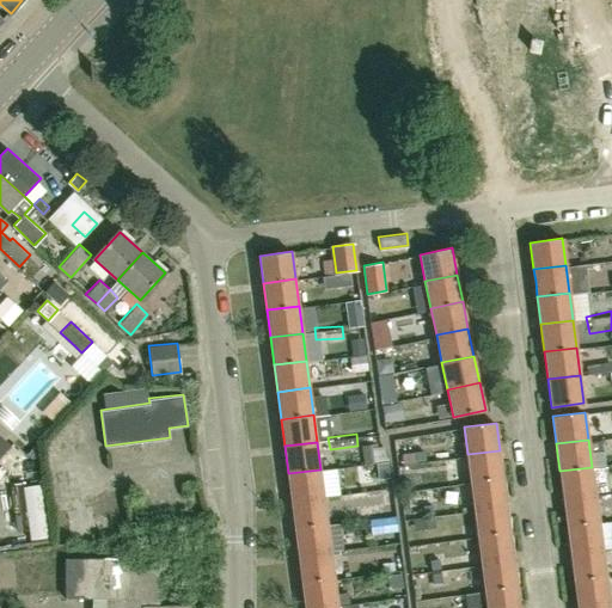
[(471,481),(503,477),(500,450),(467,454),(471,481)]
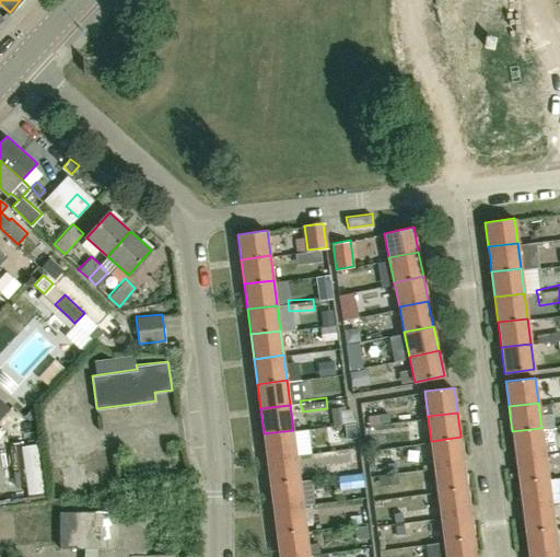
[(354,422),(345,424),(347,438),(357,437),(354,422)]
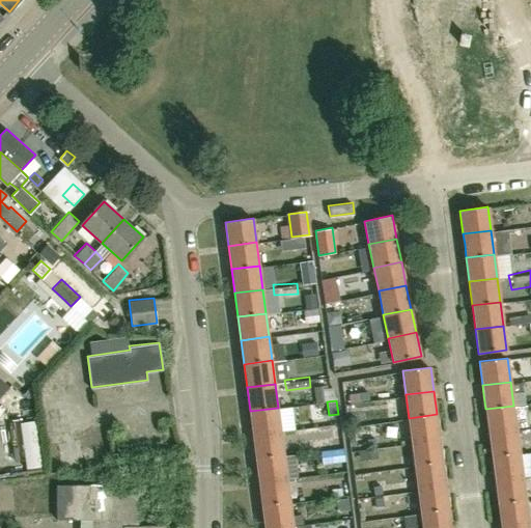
[(488,433),(516,428),(513,406),(485,409),(487,424),(488,433)]
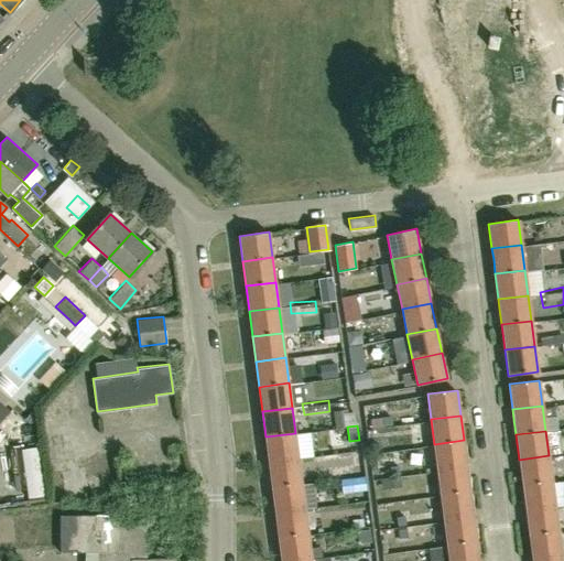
[(295,433),(266,437),(269,462),(297,457),(295,433)]
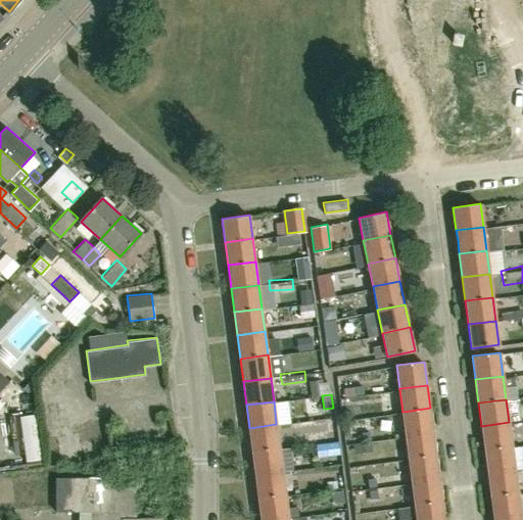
[(406,435),(433,431),(430,408),(402,412),(406,435)]
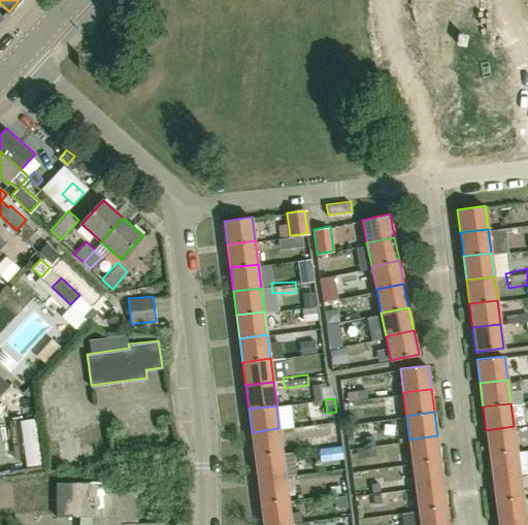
[(42,465),(40,421),(8,423),(10,467),(42,465)]
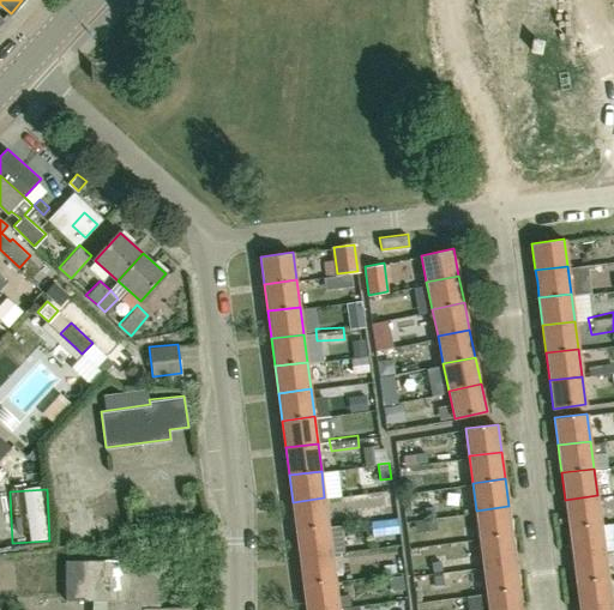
[(409,491),(411,518),(426,517),(422,490),(409,491)]
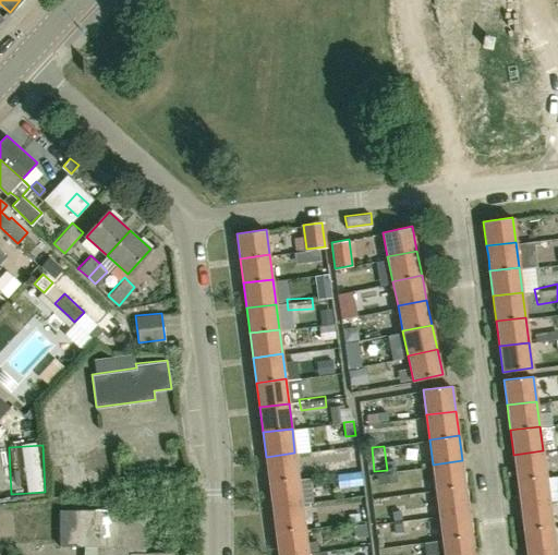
[(59,470),(71,468),(69,450),(56,453),(59,470)]
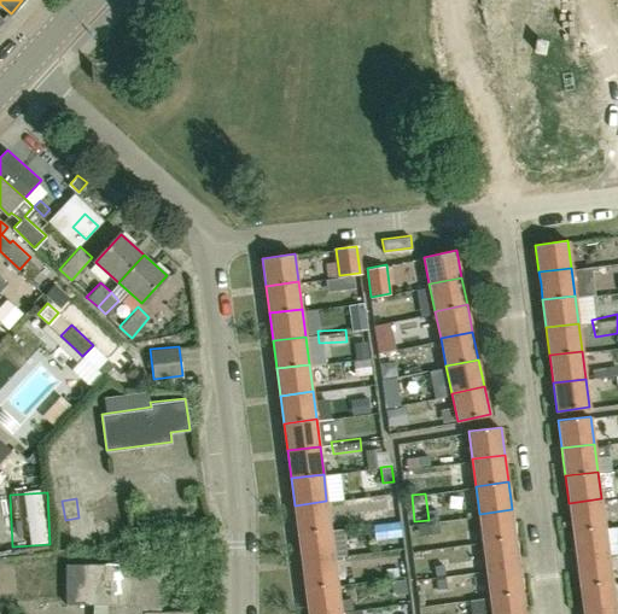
[(570,514),(572,531),(605,526),(601,498),(569,503),(570,514)]
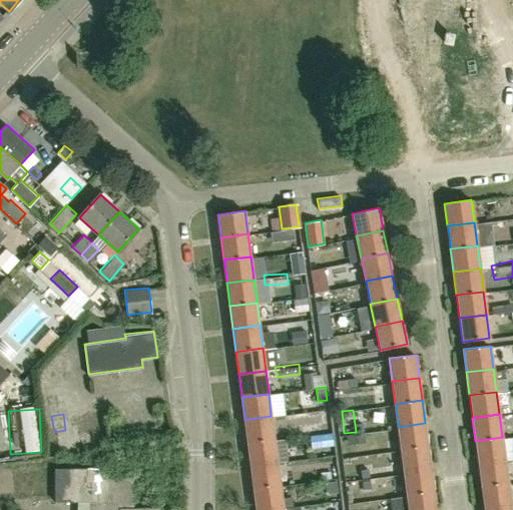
[(244,420),(246,443),(274,439),(271,416),(244,420)]
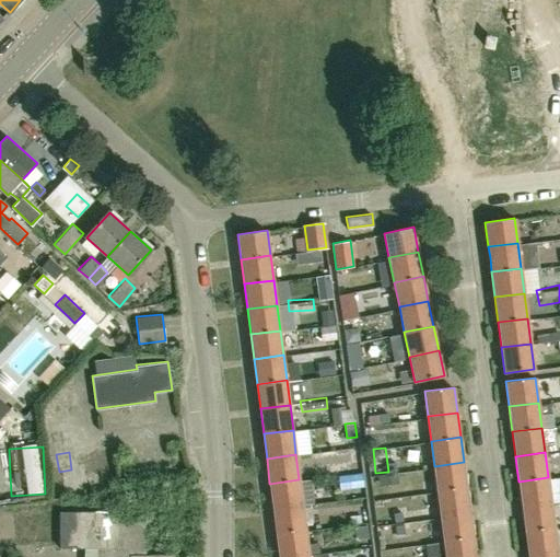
[(438,491),(466,487),(464,462),(434,466),(438,491)]
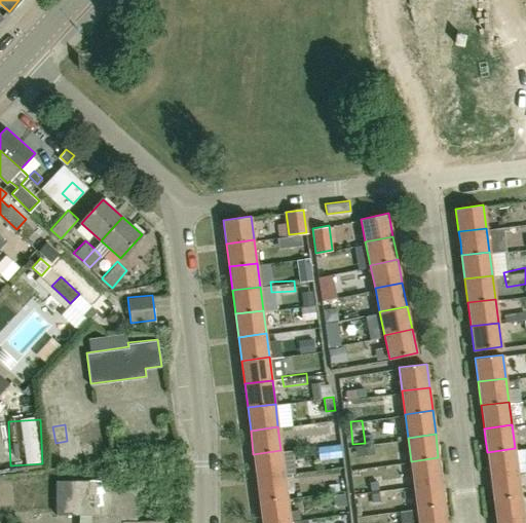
[(515,448),(487,452),(490,476),(518,472),(515,448)]
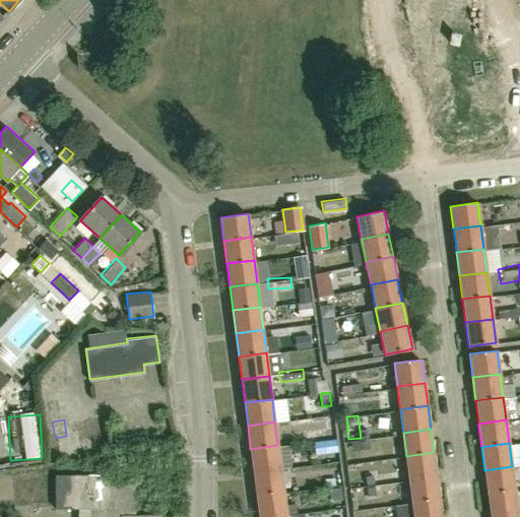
[(280,468),(277,445),(250,449),(253,471),(280,468)]
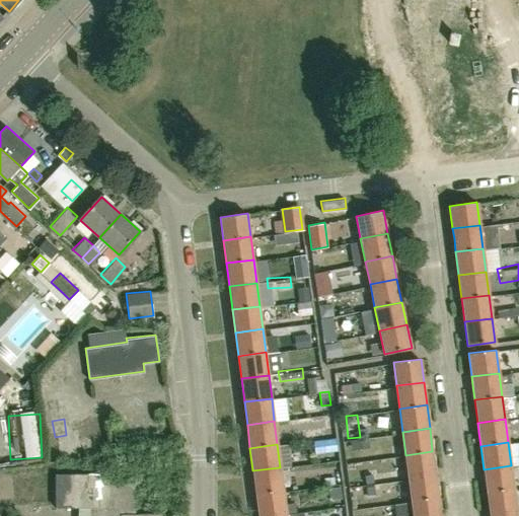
[(432,451),(405,455),(408,478),(435,474),(432,451)]
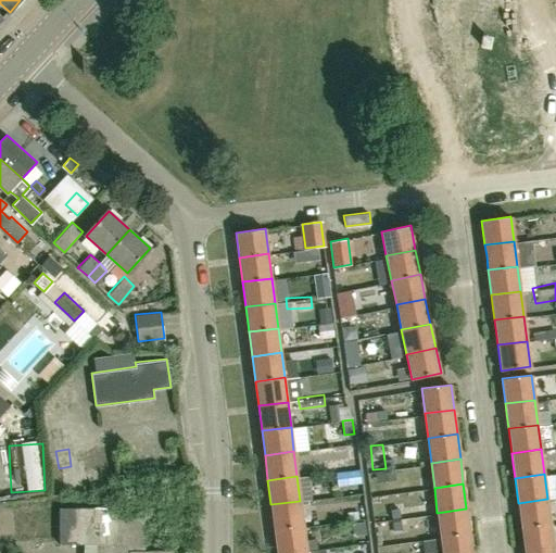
[(335,495),(310,497),(310,505),(335,503),(335,495)]
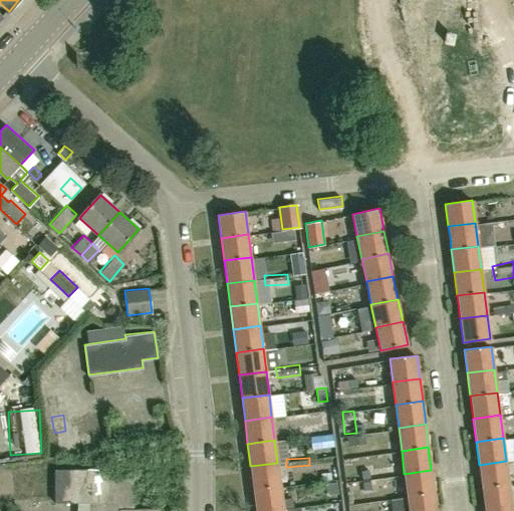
[(506,461),(479,465),(482,487),(509,484),(506,461)]
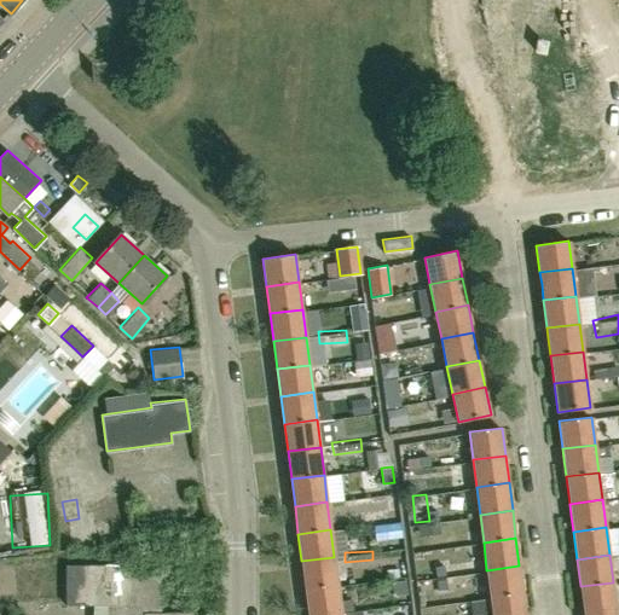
[(337,585),(334,557),(301,561),(305,589),(337,585)]
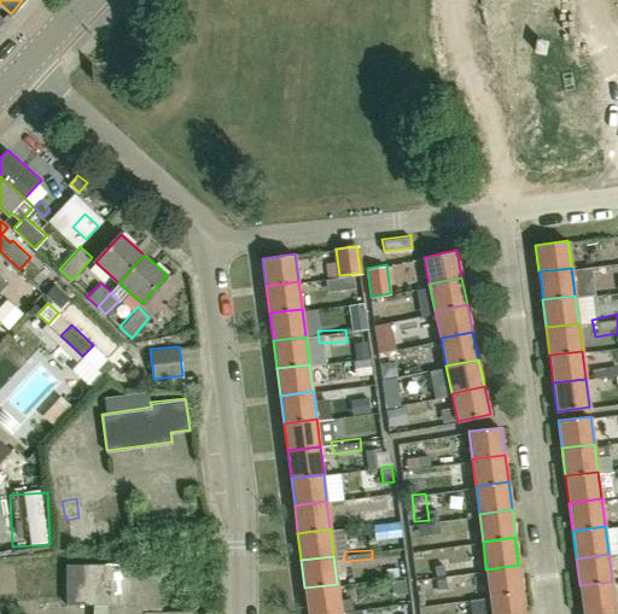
[(193,613),(193,612),(159,612),(159,576),(116,577),(116,563),(66,565),(66,603),(93,603),(93,613),(193,613)]
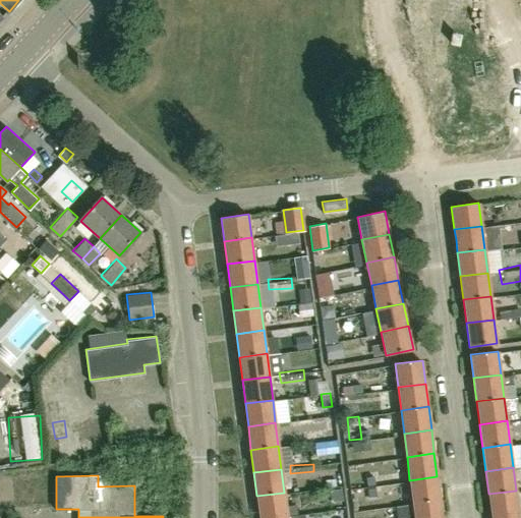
[(412,503),(440,500),(437,476),(409,480),(412,503)]
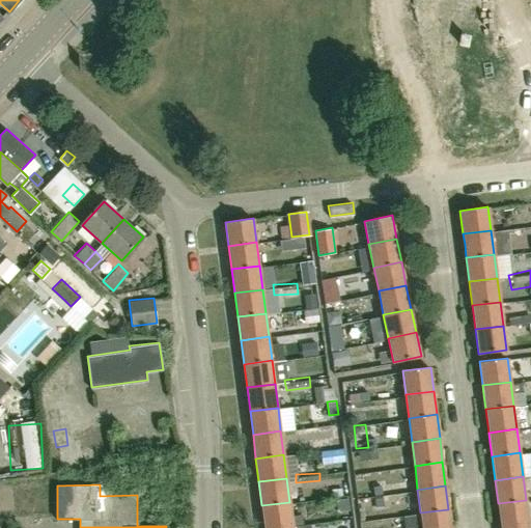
[(501,527),(529,524),(526,500),(498,503),(500,519),(501,527)]
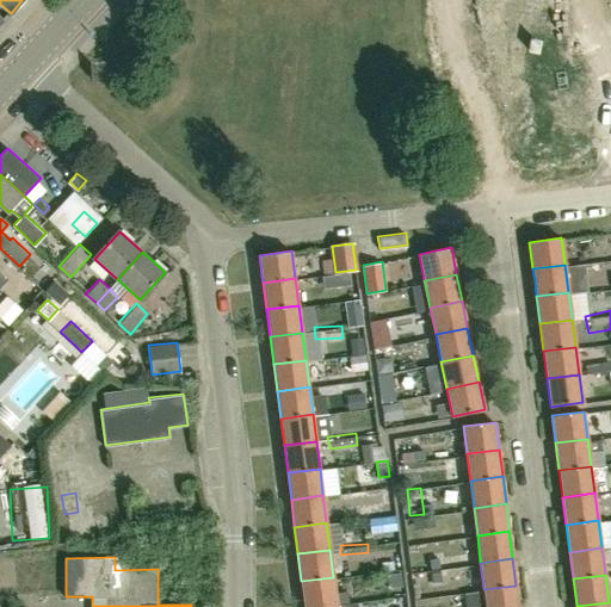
[(301,581),(304,606),(314,606),(337,605),(337,604),(349,601),(347,590),(335,593),(333,577),(301,581)]
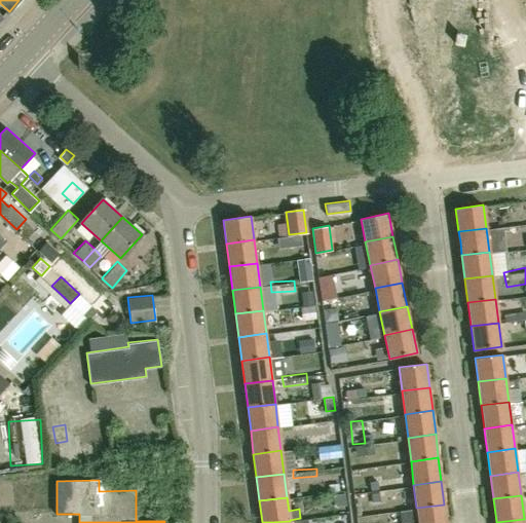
[(446,522),(444,505),(416,508),(400,510),(401,522),(416,522),(418,522),(446,522)]
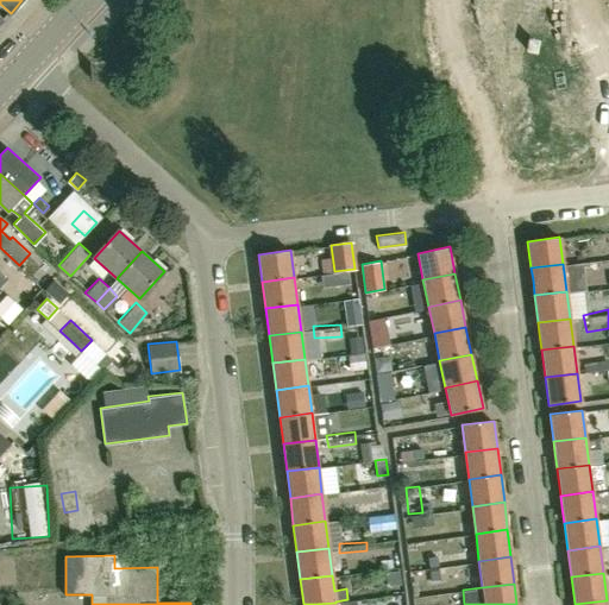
[(375,593),(350,598),(350,604),(369,604),(376,604),(375,593)]
